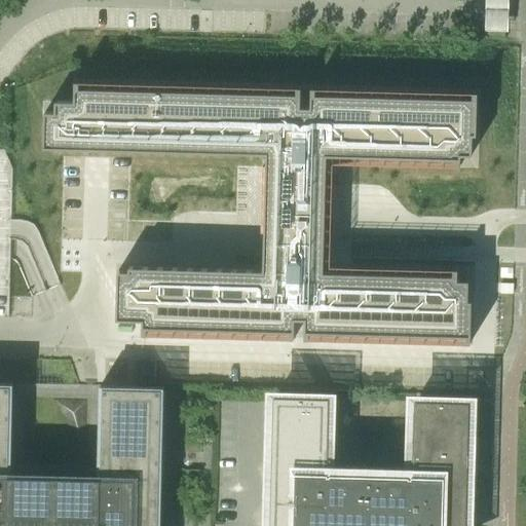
[(300,87),(75,81),(75,102),(57,101),(55,112),(45,112),(44,148),(64,148),(84,149),(110,149),(132,150),(267,153),(264,257),(264,270),(235,269),(129,267),(129,271),(118,270),(117,320),(143,320),(143,334),(471,343),(472,300),(467,300),(468,280),(457,279),(457,269),(324,265),(324,243),(326,184),(327,163),(352,164),(460,165),(460,155),(472,155),(473,135),(476,135),(477,92),(300,87)]
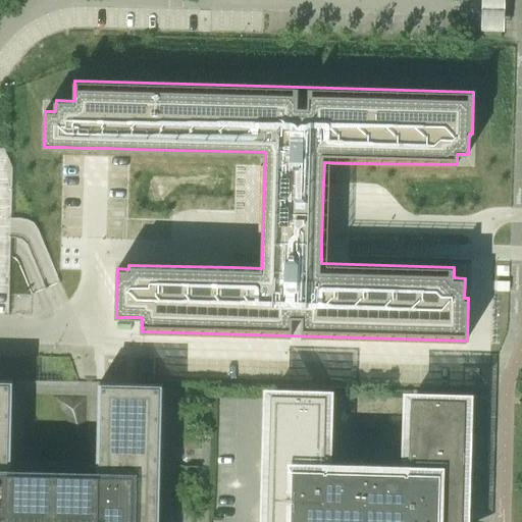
[(323,183),(321,242),(333,242),(335,184),(323,183)]
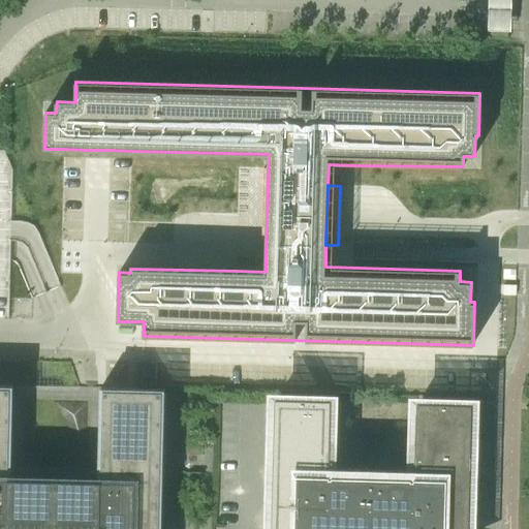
[(137,389),(155,389),(155,387),(156,362),(137,362),(137,389)]
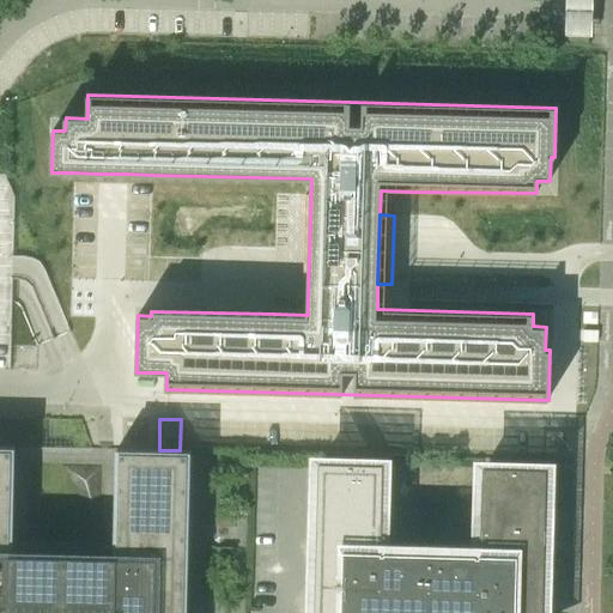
[(436,456),(437,426),(395,425),(394,455),(436,456)]
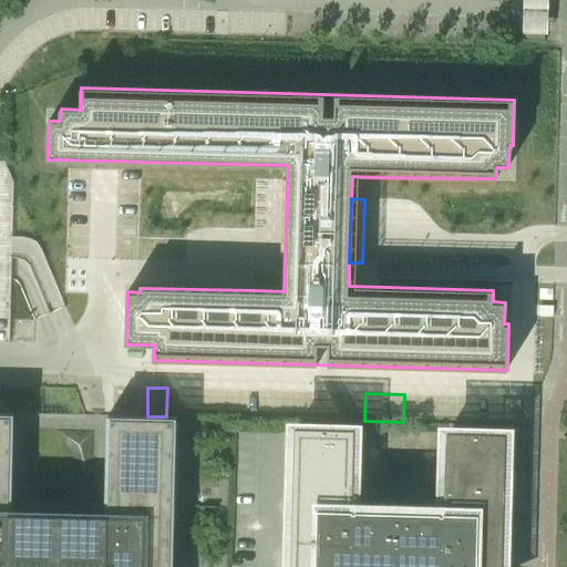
[(173,566),(177,416),(166,416),(147,416),(109,415),(106,515),(12,513),(14,413),(0,412),(0,566),(173,566)]
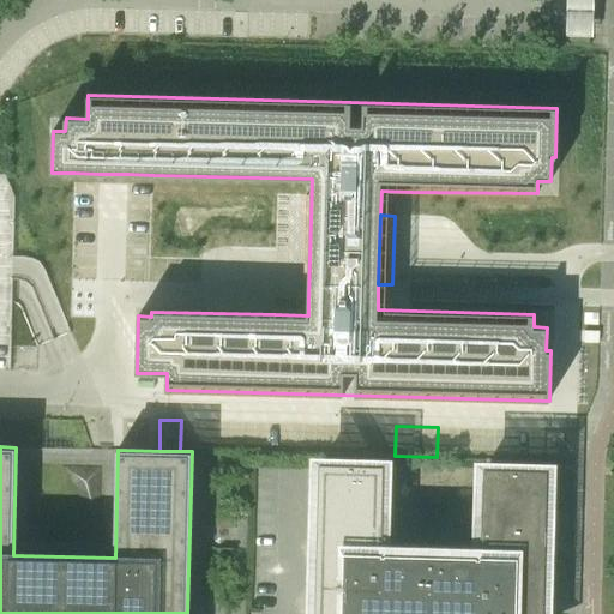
[(543,613),(543,594),(547,469),(474,469),(470,553),(392,552),(395,465),(321,464),(317,613),(543,613)]
